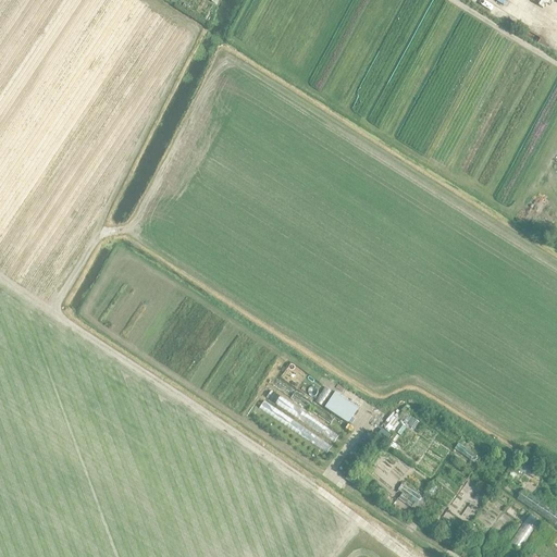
[(271,391),(267,397),(334,441),(338,434),(271,391)]
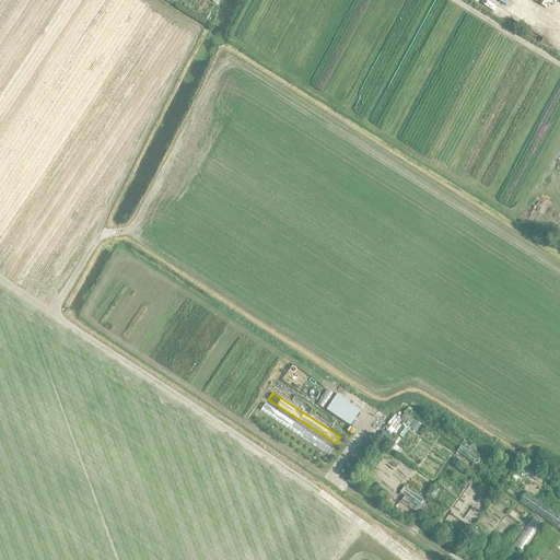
[(296,394),(293,400),(316,415),(319,408),(296,394)]
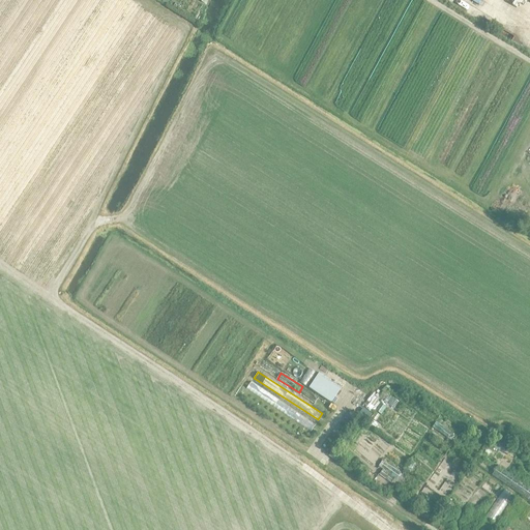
[(341,389),(319,374),(308,387),(331,403),(341,389)]
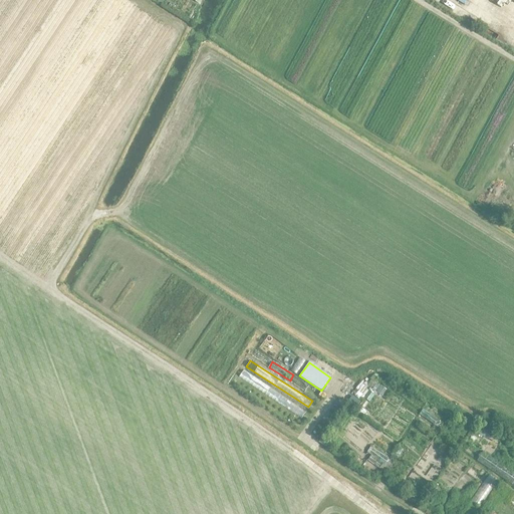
[(243,370),(238,377),(303,416),(307,409),(243,370)]
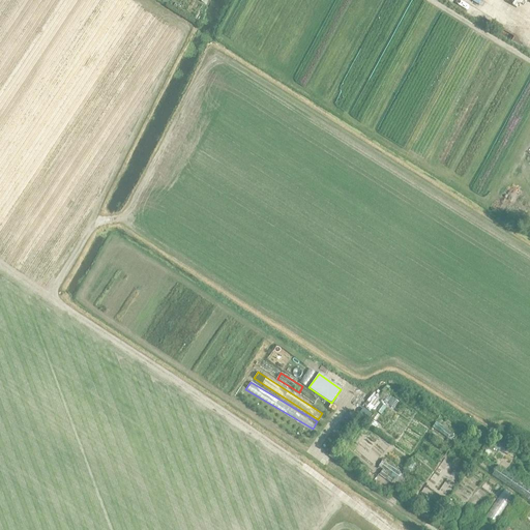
[(375,395),(366,409),(373,413),(381,401),(383,402),(382,404),(381,403),(376,411),(381,414),(386,407),(387,407),(388,406),(393,409),(399,402),(383,391),(378,398),(375,395)]
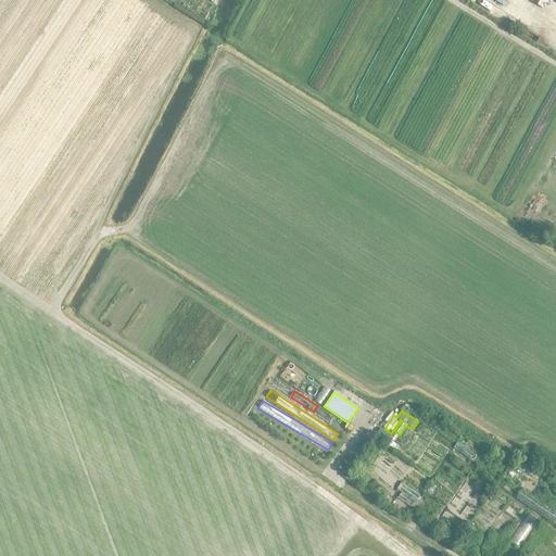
[(387,440),(390,436),(383,430),(379,436),(387,440)]
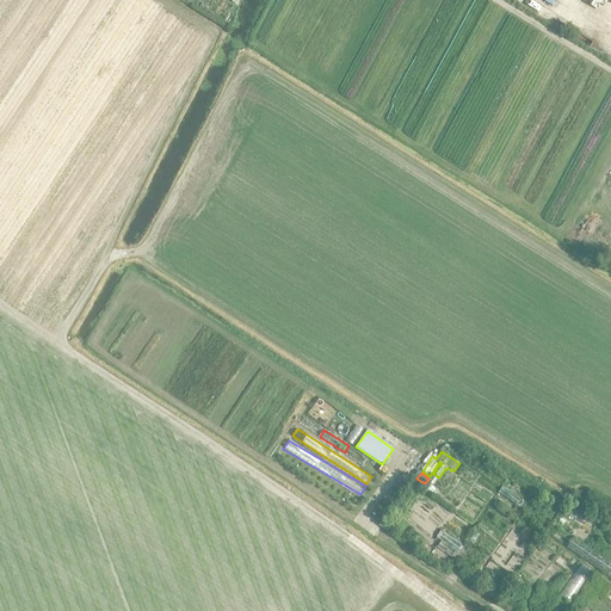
[(499,493),(517,505),(520,500),(503,487),(499,493)]
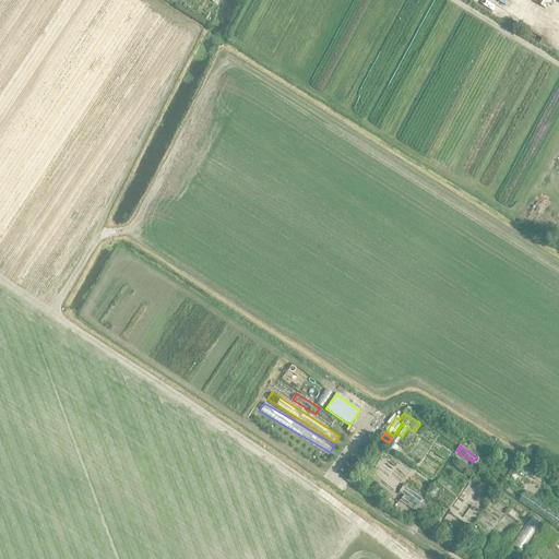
[(522,473),(533,478),(536,471),(525,466),(522,473)]
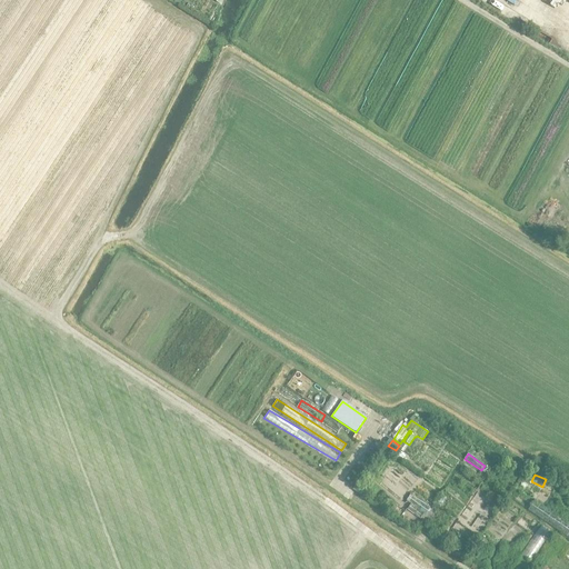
[(362,479),(358,485),(360,486),(366,489),(370,485),(362,479)]
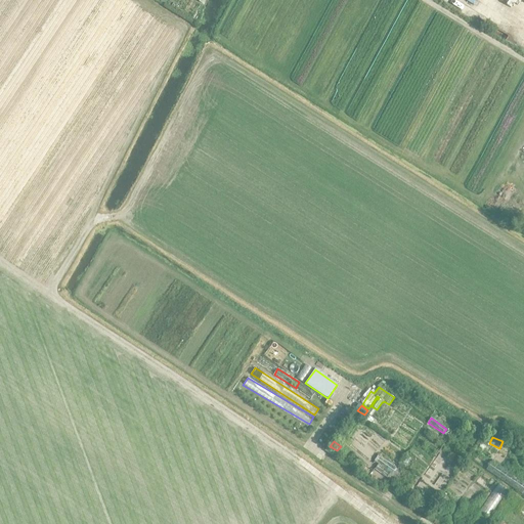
[(376,469),(387,477),(387,478),(394,482),(401,472),(379,455),(376,462),(379,464),(376,469)]
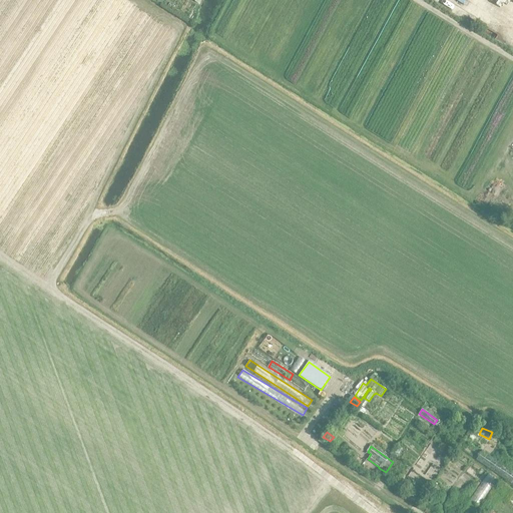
[(512,472),(482,451),(477,459),(476,460),(512,485),(512,472)]
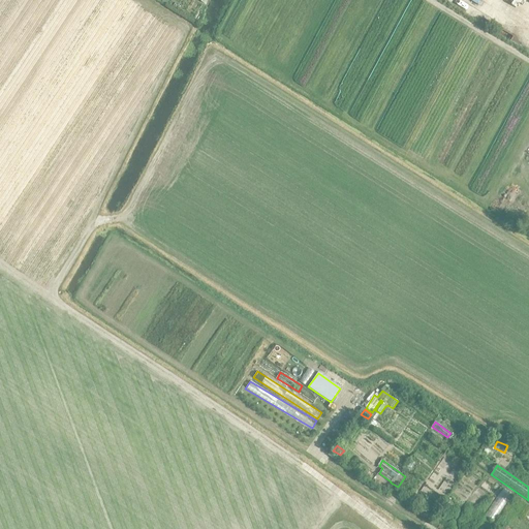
[(495,516),(511,493),(504,488),(488,510),(495,516)]
